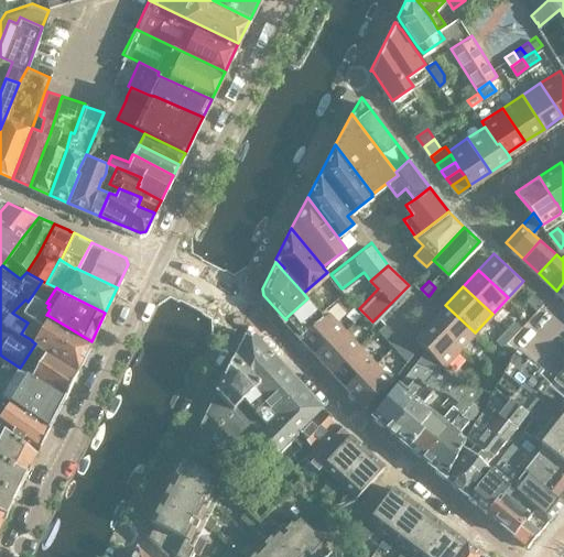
[(542,299),(533,290),(525,297),(537,306),(542,299)]
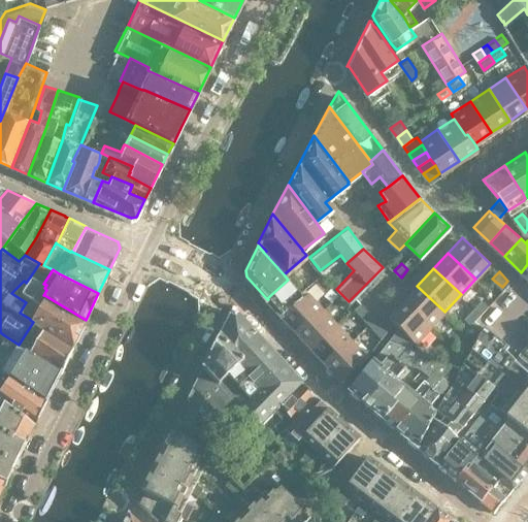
[(330,284),(321,274),(315,280),(324,289),(330,284)]
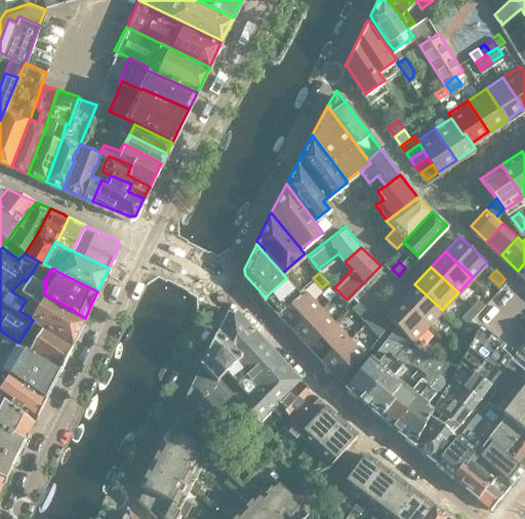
[(40,302),(30,317),(30,318),(33,320),(42,326),(73,345),(74,342),(73,342),(85,318),(44,293),(43,293),(46,288),(44,286),(46,283),(43,282),(31,275),(27,281),(21,288),(40,302)]
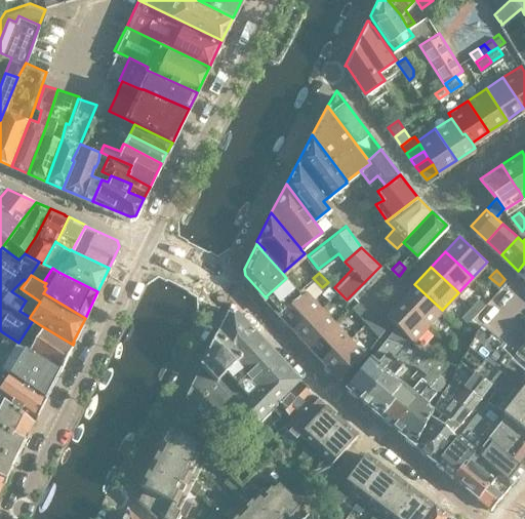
[(266,297),(266,298),(279,313),(300,293),(286,278),(266,296),(267,297),(266,297)]
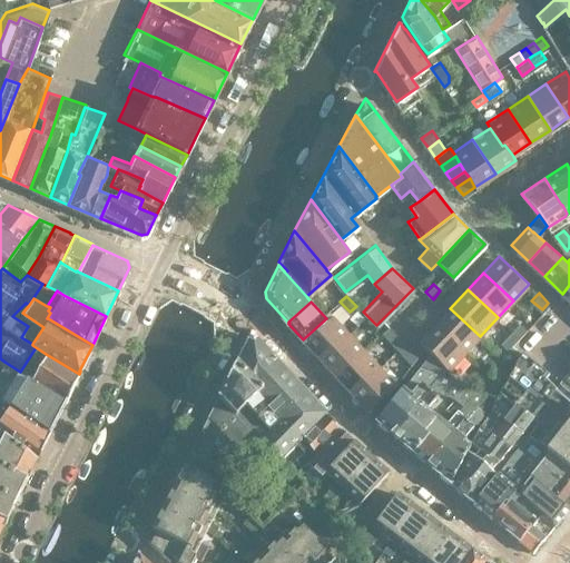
[(450,308),(434,325),(464,353),(480,336),(450,308)]
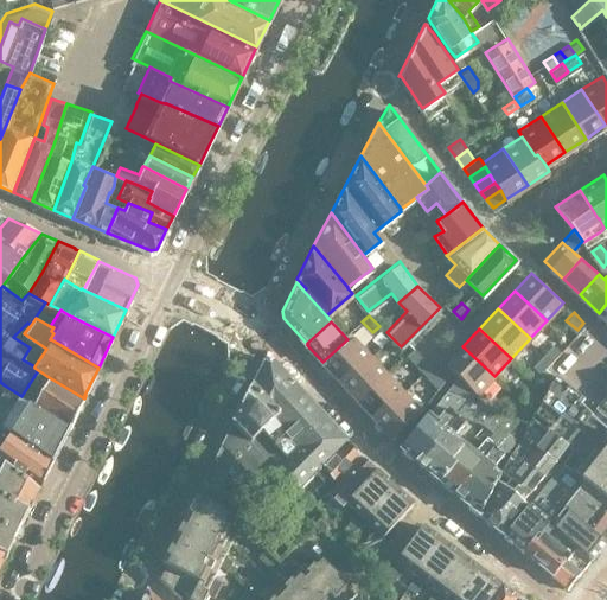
[(355,332),(347,339),(323,362),(338,378),(370,349),(355,332)]
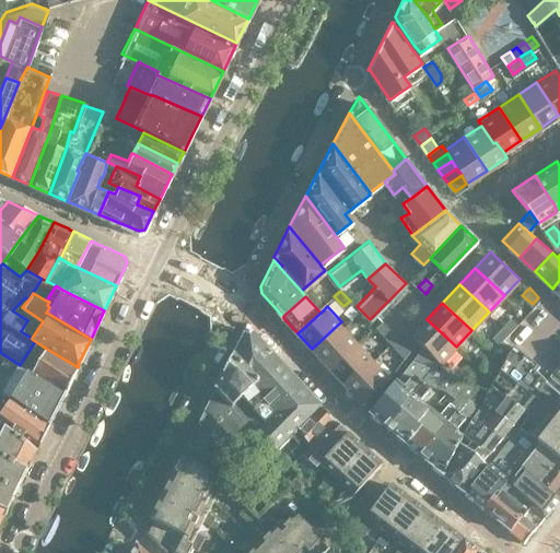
[(510,314),(501,325),(508,331),(517,320),(510,314)]
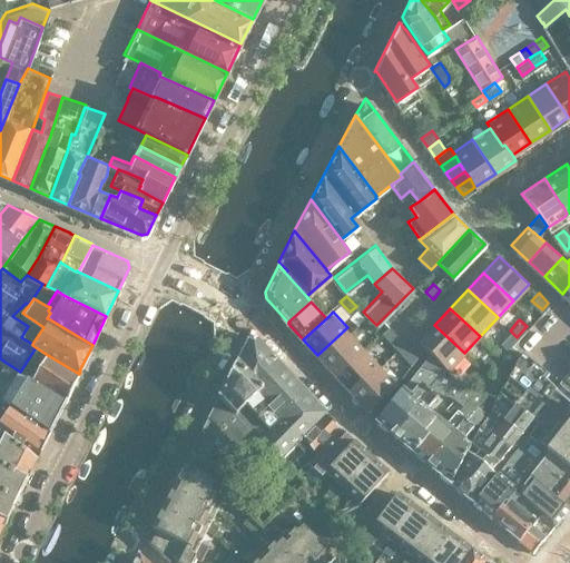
[(418,354),(389,324),(382,331),(411,362),(418,354)]
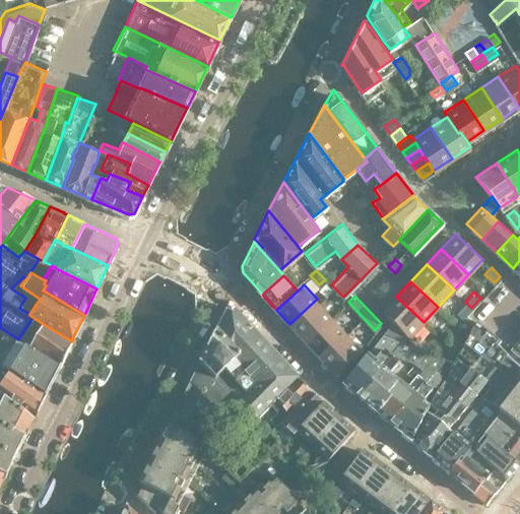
[(396,297),(383,311),(409,336),(424,322),(396,297)]
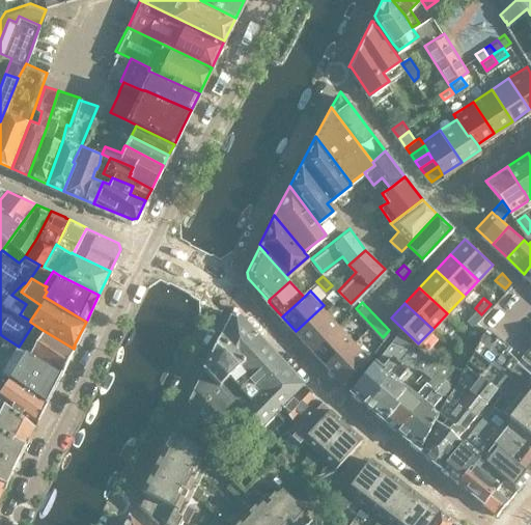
[(324,305),(296,331),(309,347),(337,320),(324,305)]
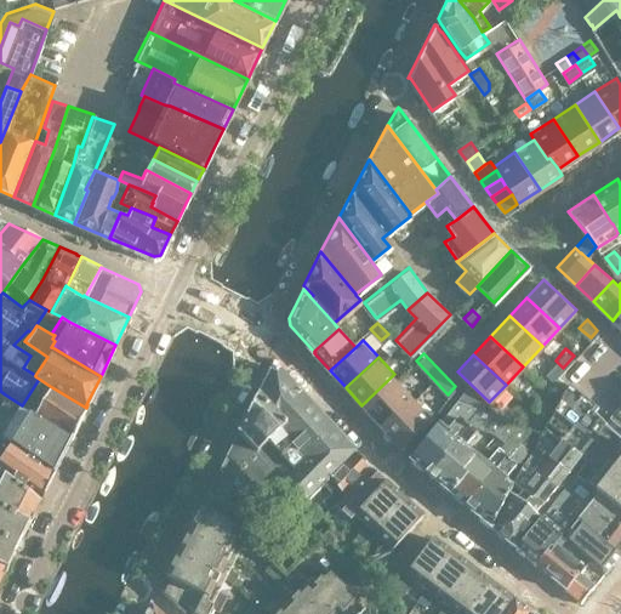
[(545,371),(553,379),(563,368),(556,360),(545,371)]
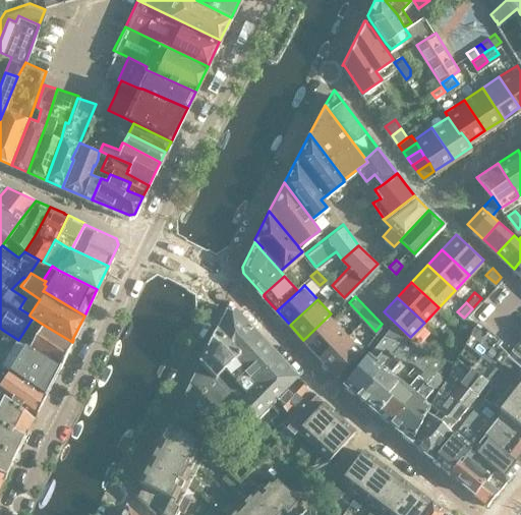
[(237,398),(223,411),(241,432),(275,397),(297,374),(235,305),(226,306),(199,359),(237,398)]
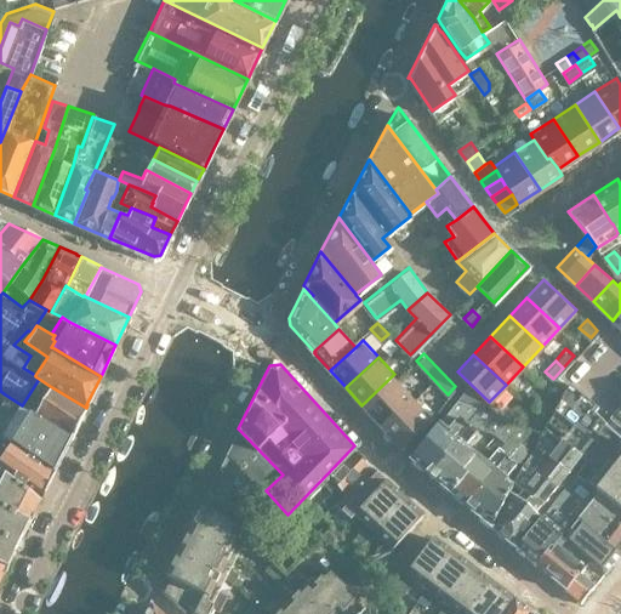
[(394,374),(362,405),(379,422),(411,392),(394,374)]
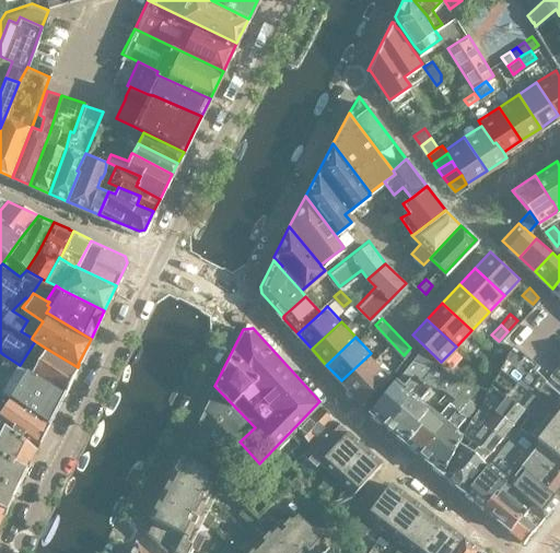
[(20,365),(30,371),(63,392),(65,390),(65,391),(78,367),(45,348),(35,341),(20,365)]
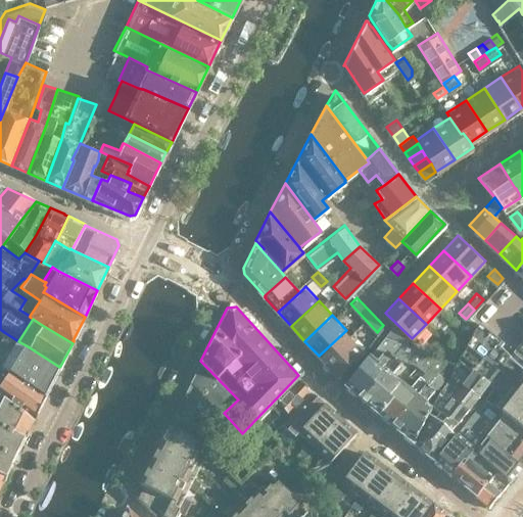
[(477,319),(458,357),(471,367),(488,380),(493,384),(483,396),(500,409),(522,379),(522,363),(510,351),(500,342),(503,339),(477,319)]
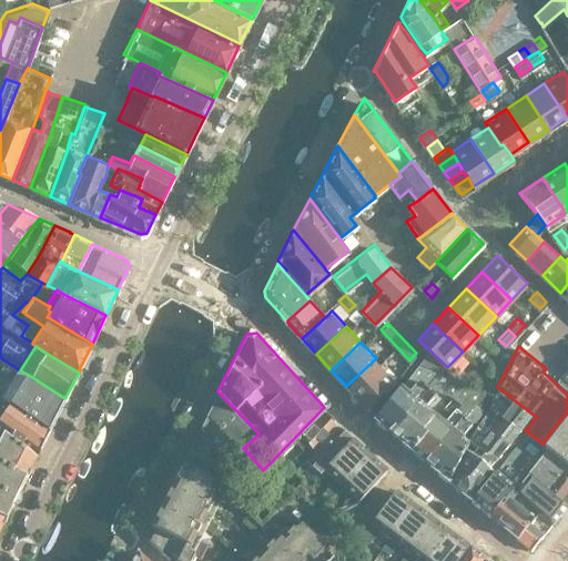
[(376,358),(346,386),(366,407),(394,379),(395,378),(376,358)]
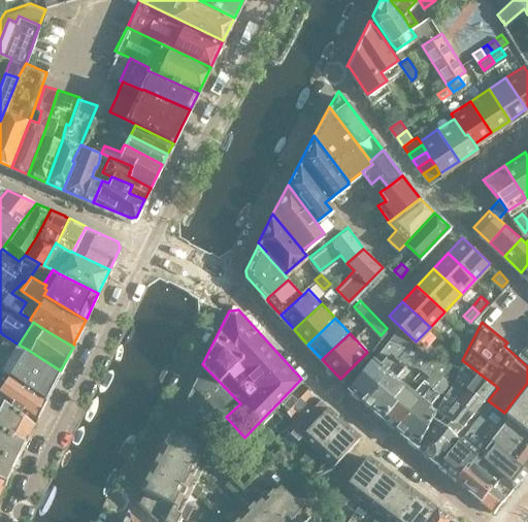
[(373,356),(349,387),(365,401),(376,388),(374,386),(398,359),(410,340),(390,334),(383,344),(376,352),(383,358),(380,361),(373,356)]
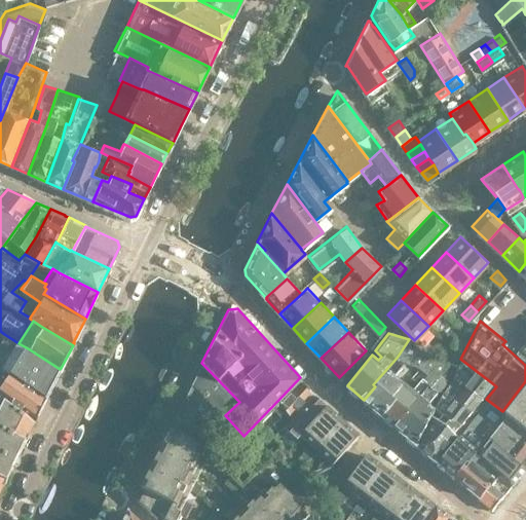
[(461,347),(465,339),(453,333),(449,341),(461,347)]
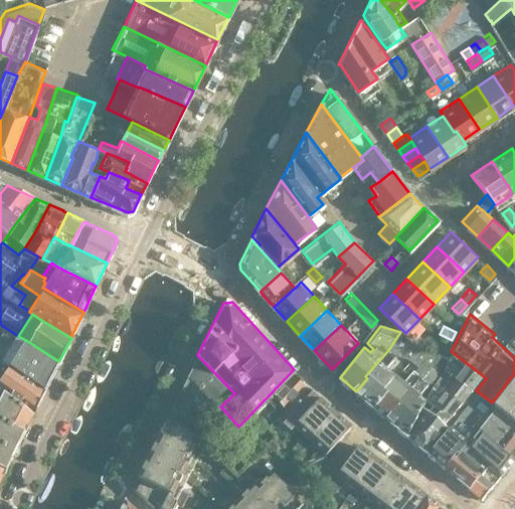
[(0,357),(9,364),(44,388),(58,361),(27,341),(18,336),(4,327),(0,333),(0,357)]
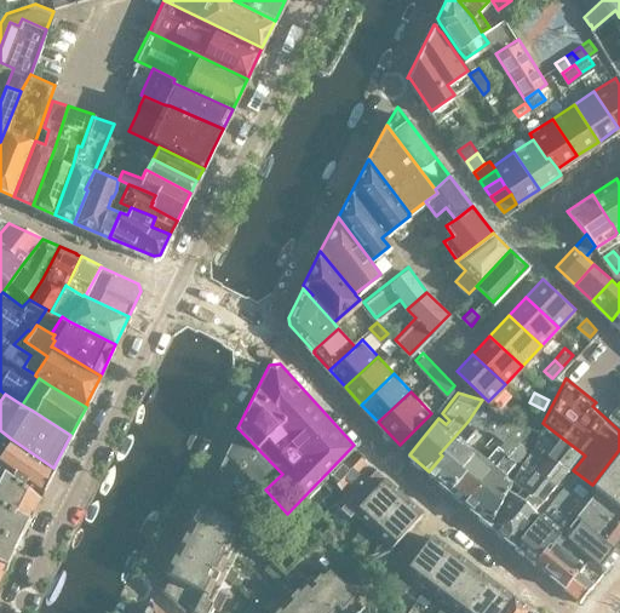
[(442,456),(429,471),(449,488),(464,471),(460,467),(475,450),(464,440),(486,418),(498,425),(505,416),(492,410),(480,405),(468,422),(440,453),(442,456)]
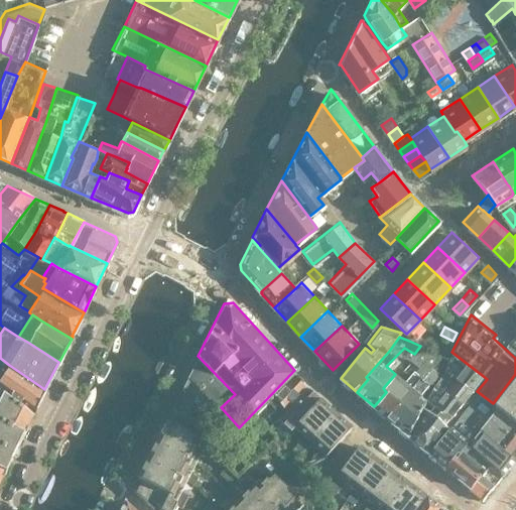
[(386,392),(374,406),(390,420),(402,406),(398,403),(411,388),(426,369),(427,367),(438,353),(420,346),(414,354),(410,358),(420,361),(404,382),(395,374),(383,388),(386,392)]
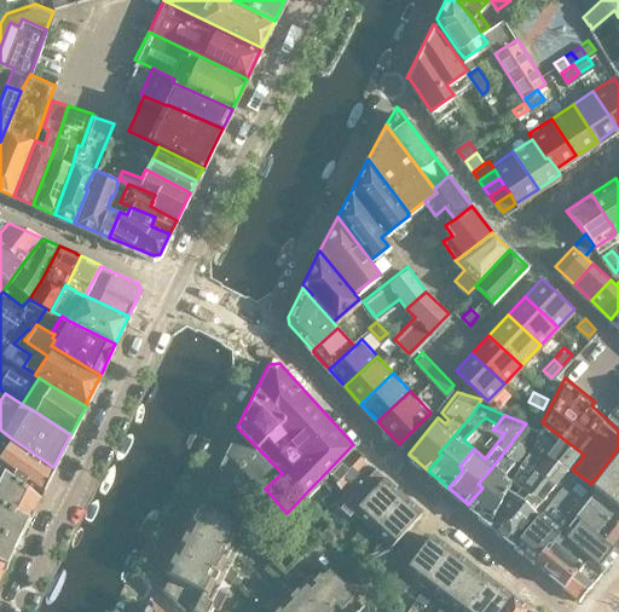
[(237,427),(225,450),(252,478),(250,481),(264,490),(265,489),(282,473),(255,446),(237,427)]
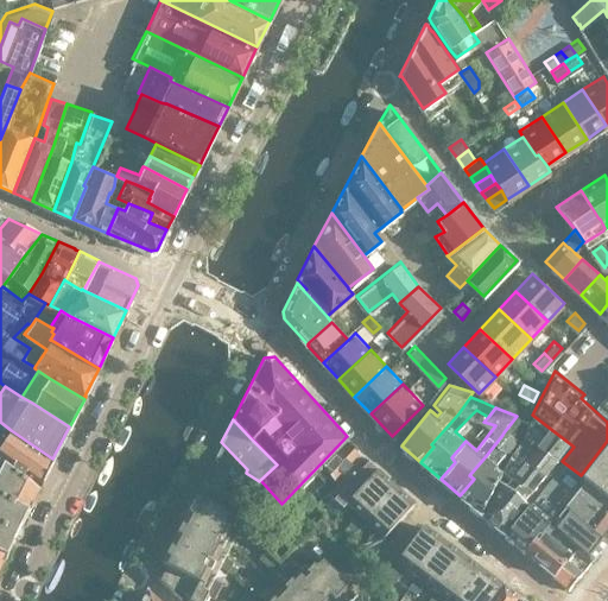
[(530,421),(523,434),(555,459),(568,442),(548,426),(544,432),(530,421)]
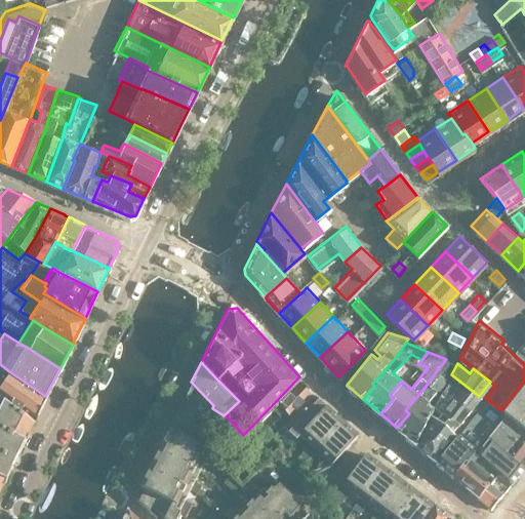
[(0,395),(3,398),(34,421),(45,396),(9,371),(0,365),(0,395)]
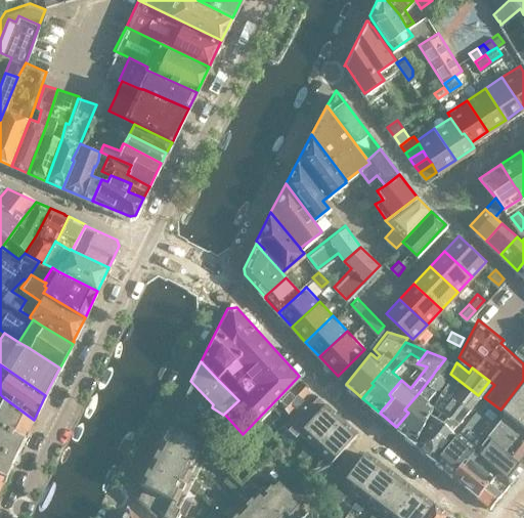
[(450,374),(442,388),(468,408),(478,395),(450,374)]
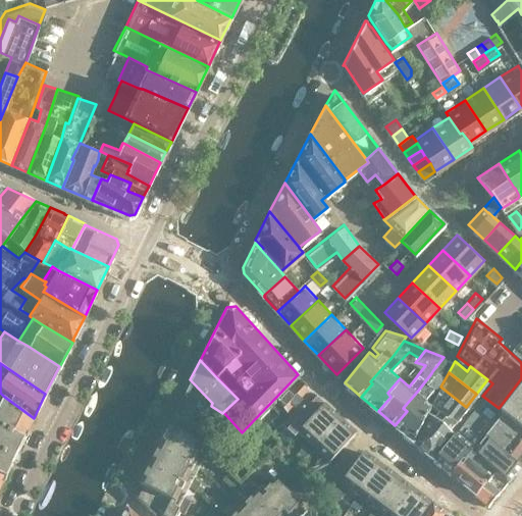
[(407,411),(395,425),(412,440),(426,411),(430,405),(423,399),(438,380),(431,373),(416,393),(403,408),(407,411)]
